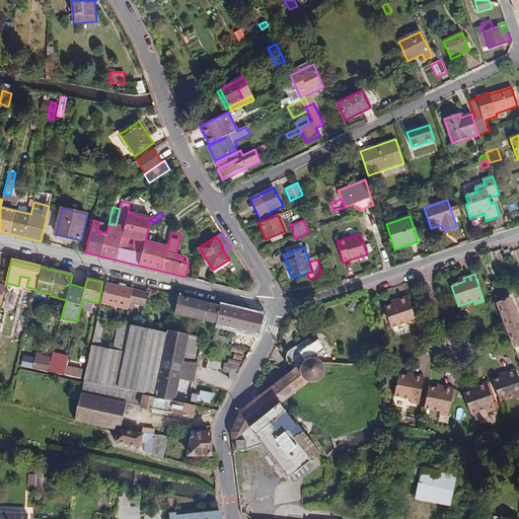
[(105,283),(101,303),(128,309),(130,301),(132,289),(124,287),(116,286),(105,283)]
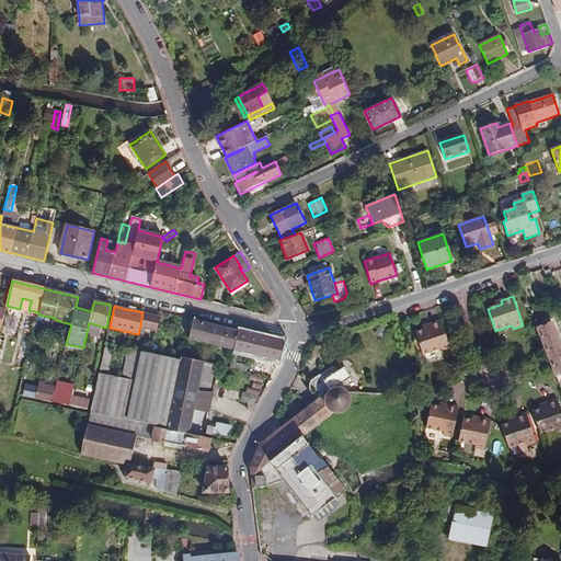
[(142,312),(140,325),(156,330),(159,317),(142,312)]
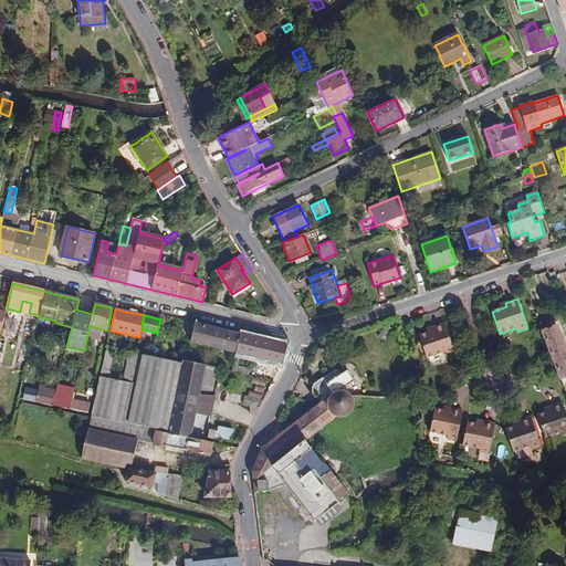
[(238,366),(241,355),(249,357),(271,363),(283,365),(287,345),(196,323),(190,343),(237,354),(231,371),(253,376),(255,369),(238,366)]
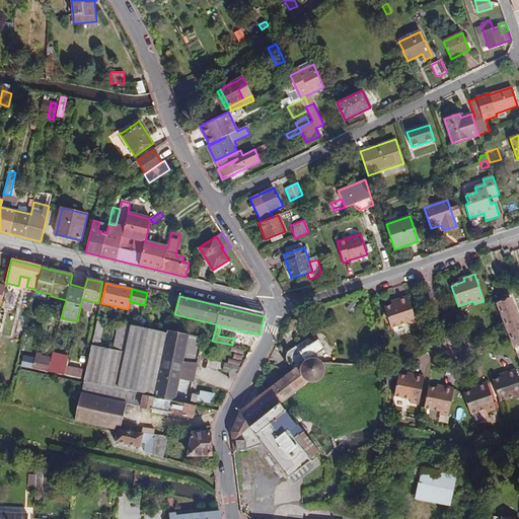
[(408,326),(417,323),(408,296),(396,300),(397,303),(392,305),(384,308),(391,328),(406,323),(408,326)]
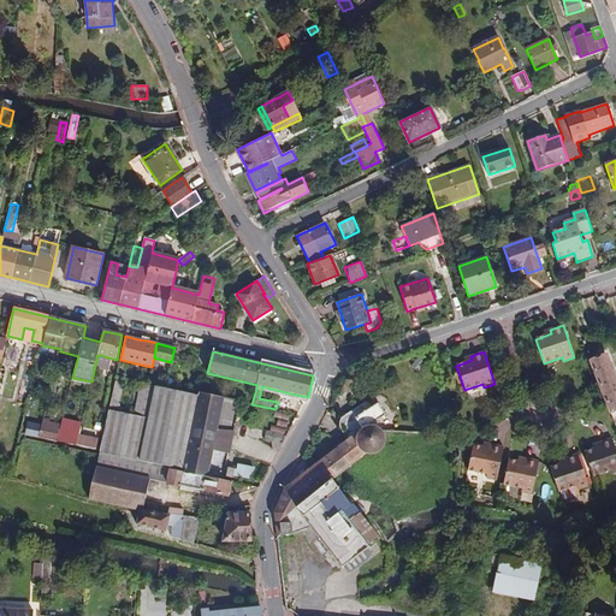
[(615,375),(606,354),(603,355),(615,388),(615,375)]
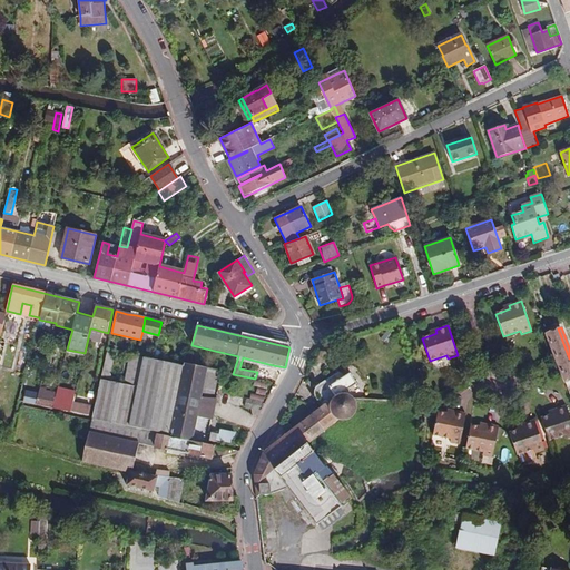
[(91,337),(101,340),(104,332),(92,328),(91,337)]
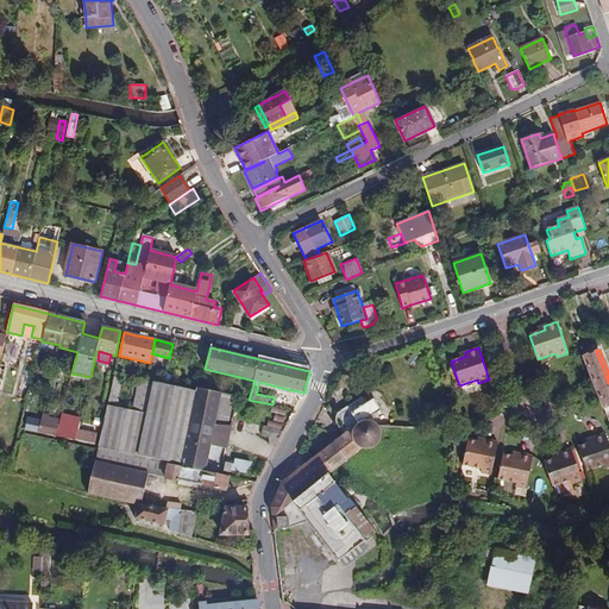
[(584,356),(597,391),(604,409),(608,407),(608,383),(596,351),(584,356)]
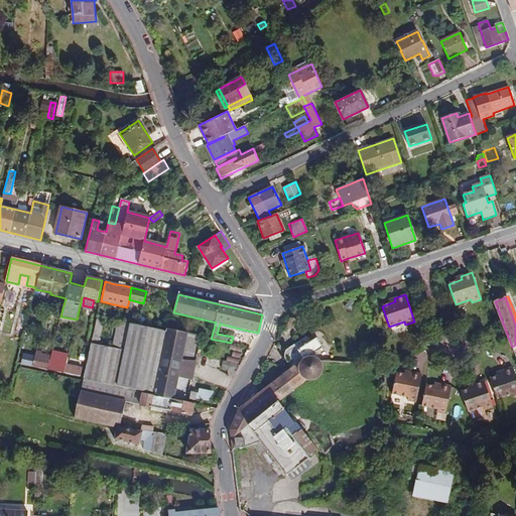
[(345,307),(351,312),(357,304),(351,300),(345,307)]
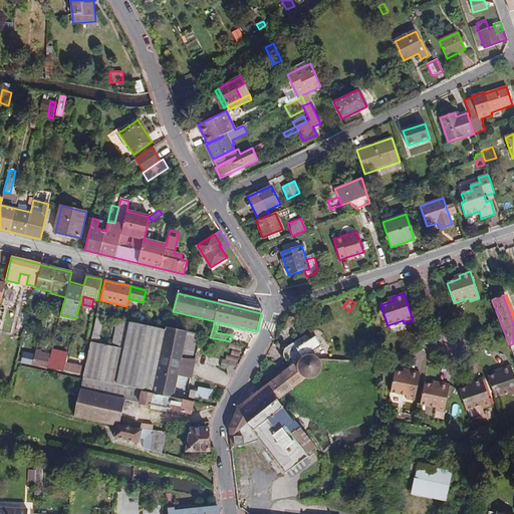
[(190,378),(192,379),(201,334),(166,327),(165,330),(116,320),(111,346),(106,345),(107,341),(100,339),(99,337),(104,315),(97,314),(83,378),(174,397),(174,398),(188,401),(188,398),(195,399),(195,398),(208,401),(214,391),(197,387),(196,392),(188,390),(190,378)]
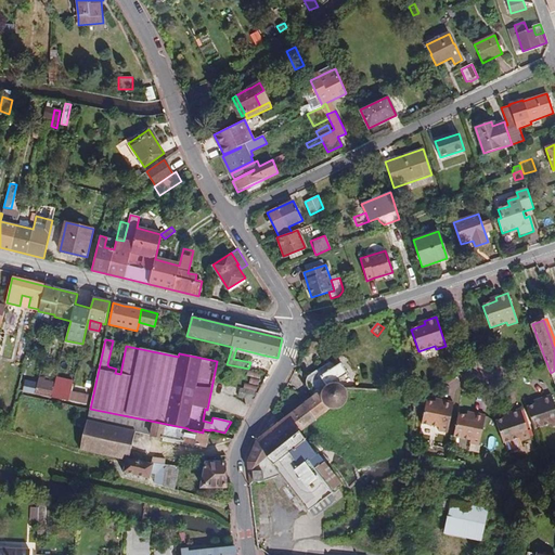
[(265,362),(266,356),(244,350),(243,357),(265,362)]
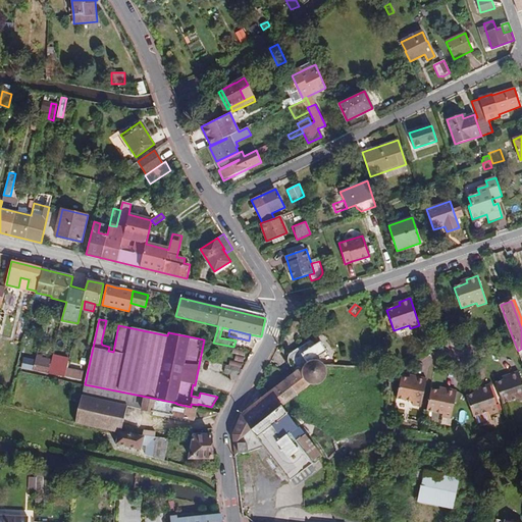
[(238,442),(251,431),(263,448),(291,481),(313,463),(291,433),(299,427),(282,407),(311,384),(316,385),(318,384),(322,382),(325,378),(326,374),(325,368),(323,365),(320,363),(319,362),(319,356),(326,352),(320,342),(315,346),(314,344),(312,342),(309,342),(308,343),(293,351),(290,354),(288,357),(288,360),(288,362),(295,372),(255,404),(244,414),(233,433),(235,454),(238,452),(248,453),(247,442),(238,442)]
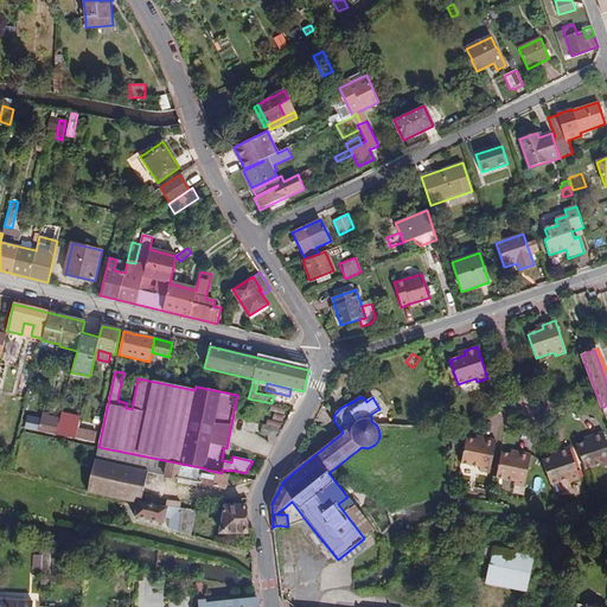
[(270,417),(283,421),(287,408),(274,404),(270,417)]
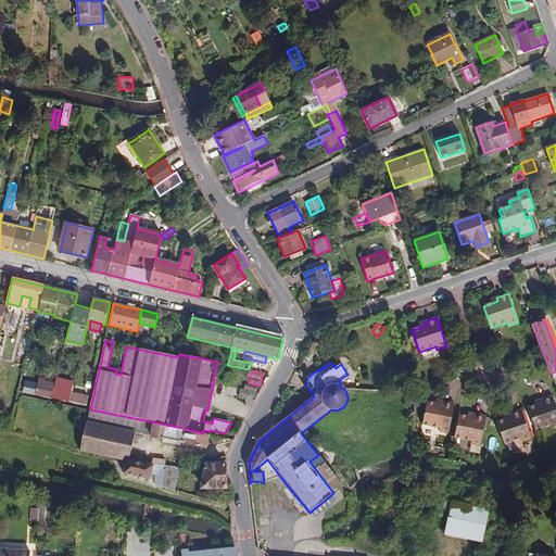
[(54,387),(51,397),(68,402),(71,393),(73,383),(57,379),(54,387)]
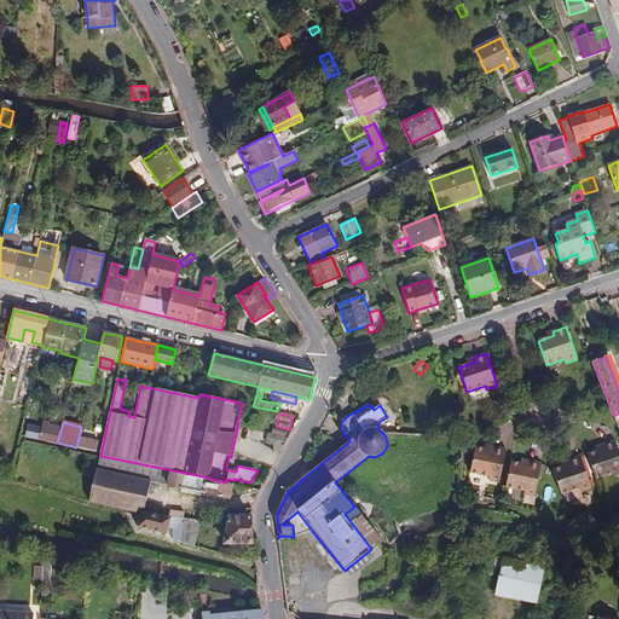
[(27,437),(35,438),(38,427),(29,426),(27,437)]
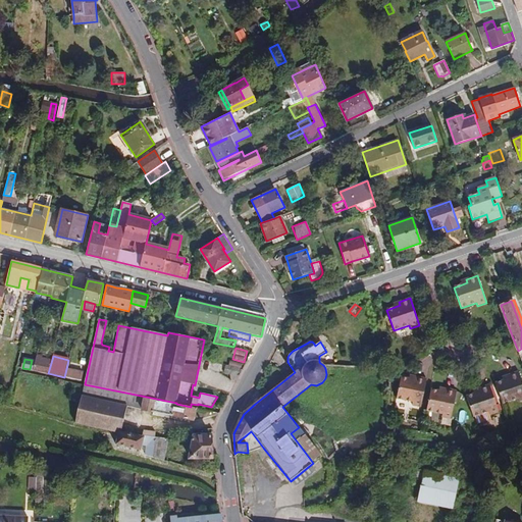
[(40,361),(38,371),(48,373),(51,363),(40,361)]
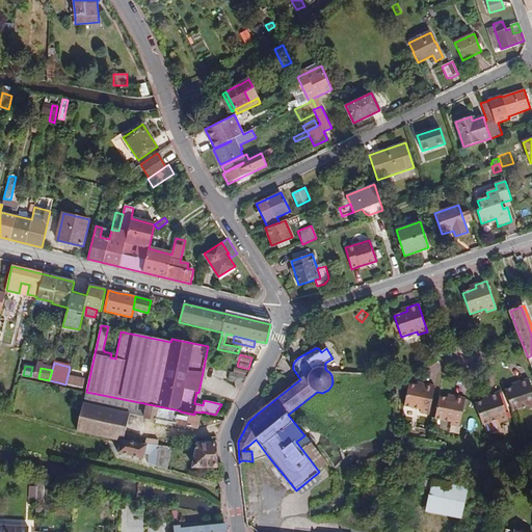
[(230,379),(244,384),(247,377),(232,372),(230,379)]
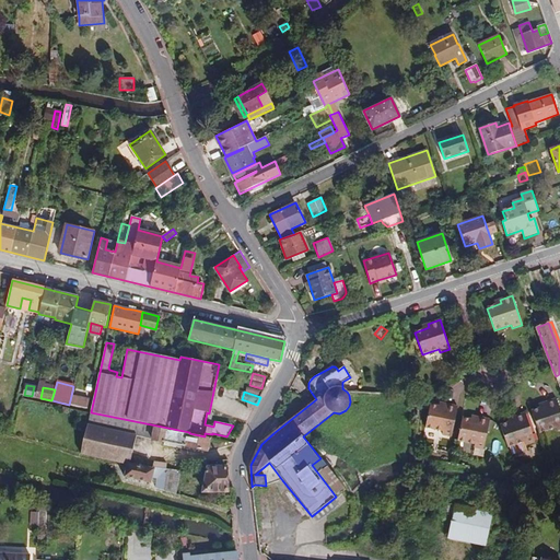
[(71,396),(69,405),(88,408),(90,399),(71,396)]
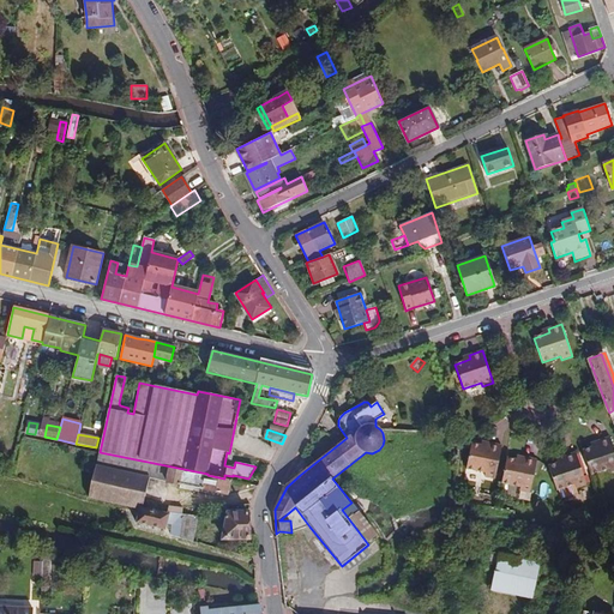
[(593,447),(583,450),(591,475),(609,469),(611,473),(613,470),(613,447),(611,437),(597,441),(599,445),(593,447)]
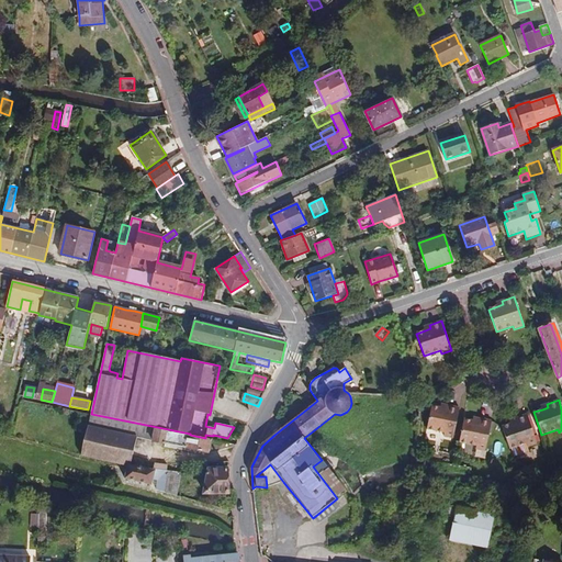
[(444,436),(453,438),(459,408),(447,405),(446,409),(440,408),(431,406),(427,429),(444,433),(444,436)]
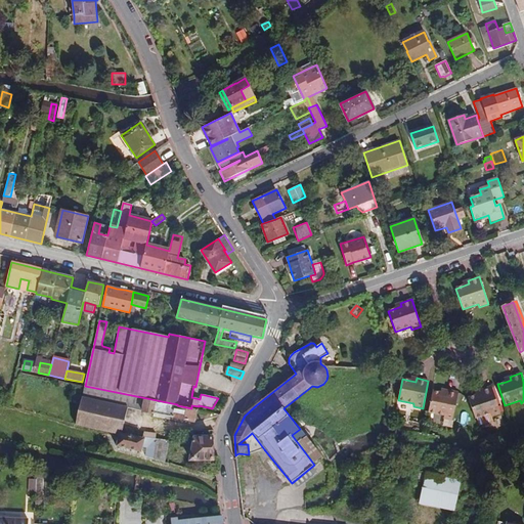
[(476,395),(468,397),(475,419),(490,413),(491,417),(500,413),(491,386),(480,390),(481,393),(476,395)]
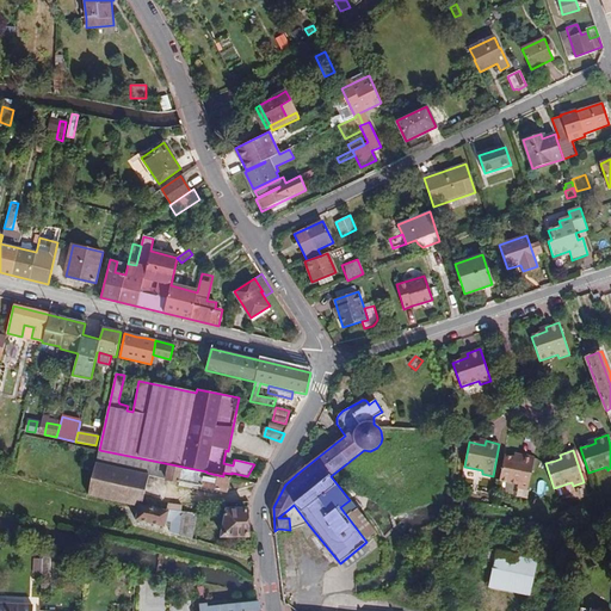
[(514,457),(505,456),(500,481),(518,485),(517,488),(529,491),(535,458),(522,455),(520,458),(514,457)]
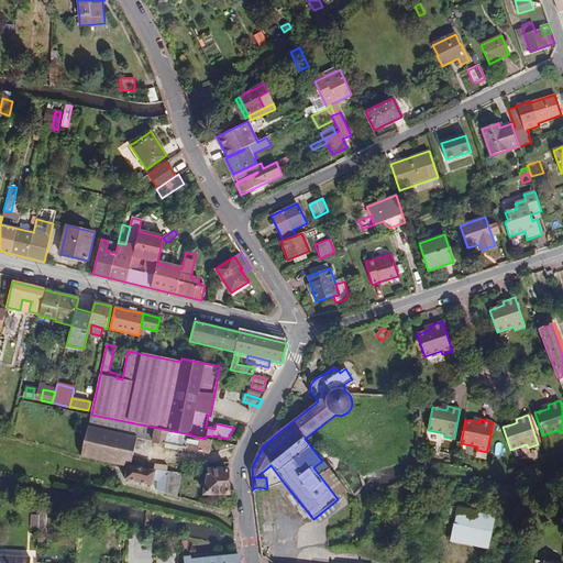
[(88,426),(81,456),(129,467),(130,467),(136,439),(209,454),(212,441),(206,439),(190,435),(132,424),(129,435),(88,426)]
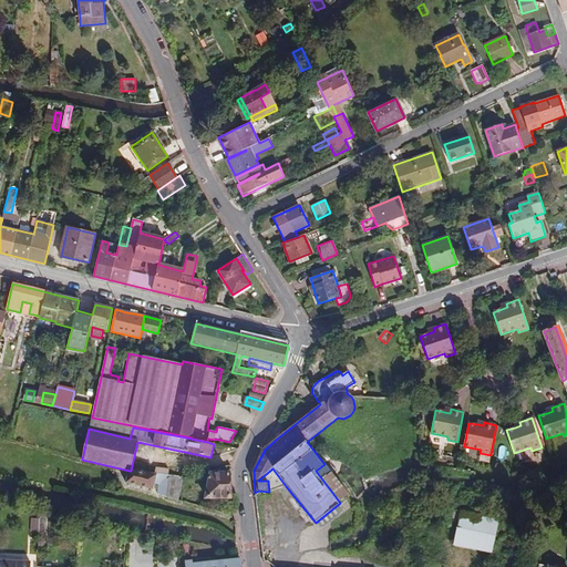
[(272,468),(258,481),(268,481),(269,492),(286,486),(272,468)]
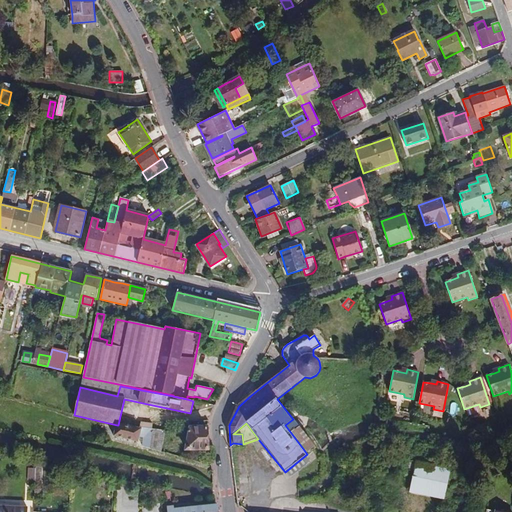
[(118,425),(117,425),(114,436),(138,443),(139,437),(143,438),(142,446),(150,448),(152,429),(140,427),(118,425)]
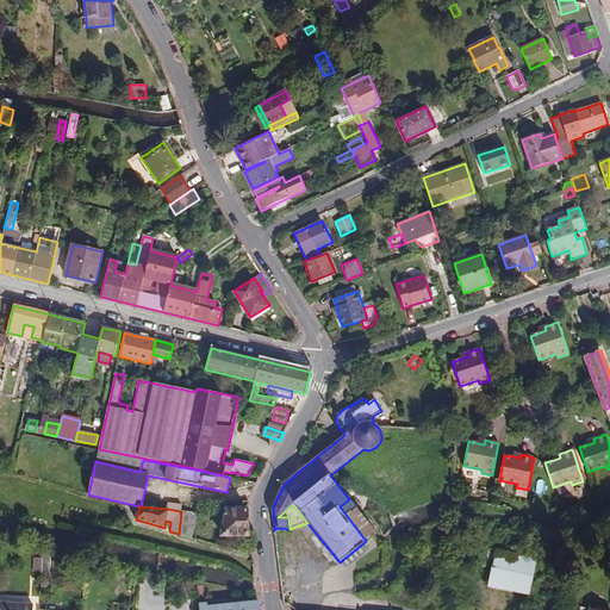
[(237,508),(226,508),(221,536),(249,536),(247,509),(237,510),(237,508)]
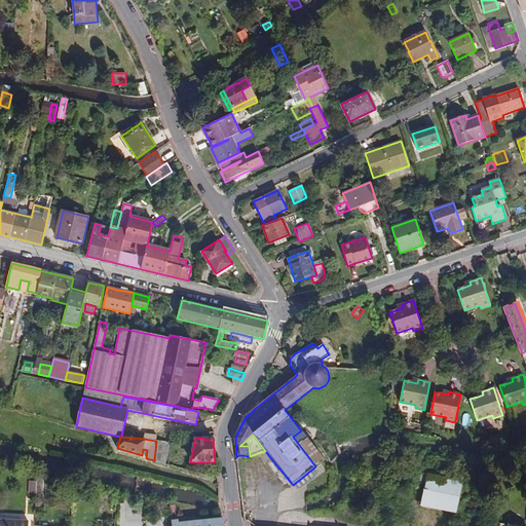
[(156,441),(154,460),(164,464),(168,442),(156,441)]
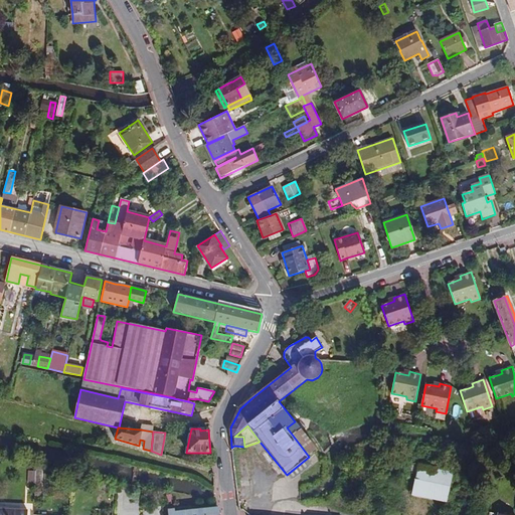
[(43,462),(35,461),(35,471),(35,484),(34,499),(41,500),(43,462)]
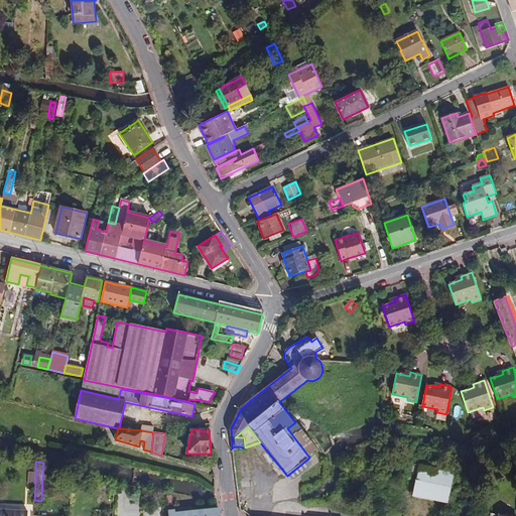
[(417,475),(412,497),(447,504),(455,472),(419,465),(419,466),(417,475)]
